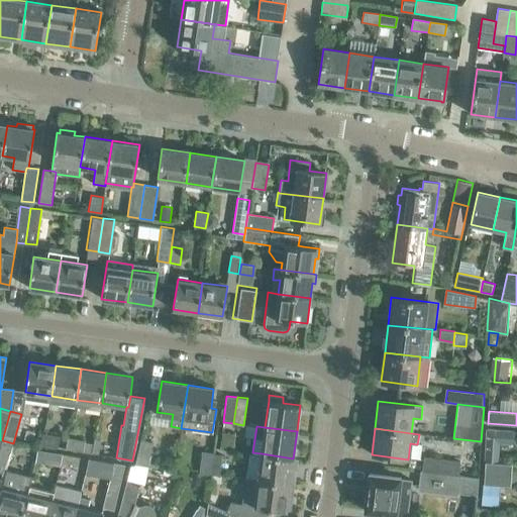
[(510,443),(511,431),(487,429),(485,460),(497,461),(498,442),(510,443)]
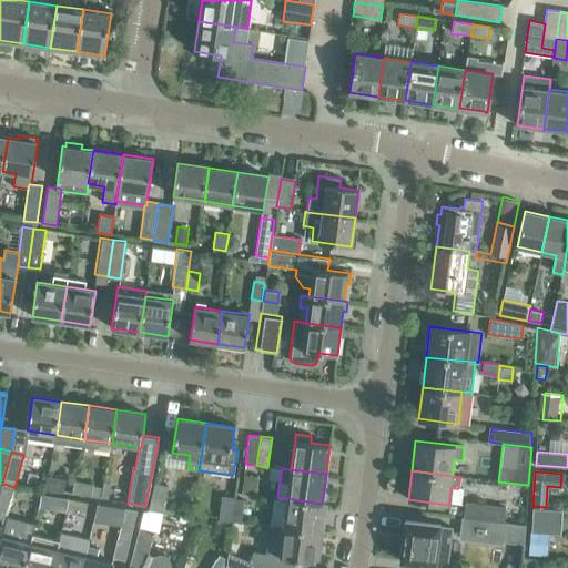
[(259,476),(243,474),(242,493),(256,494),(259,476)]
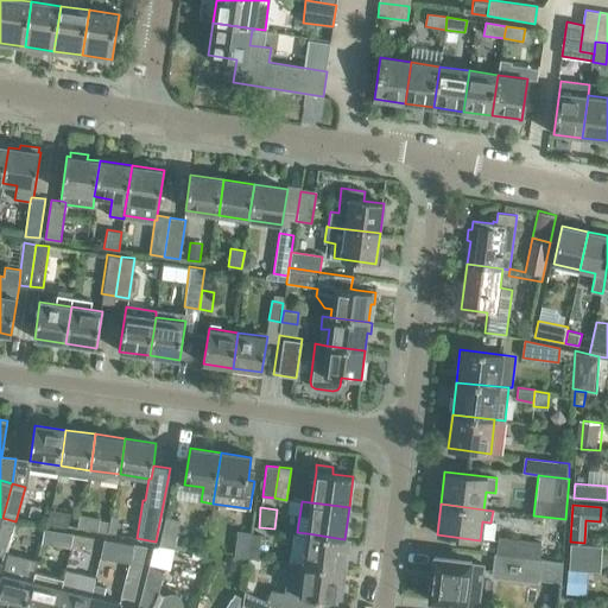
[(68,525),(69,514),(50,512),(48,521),(68,525)]
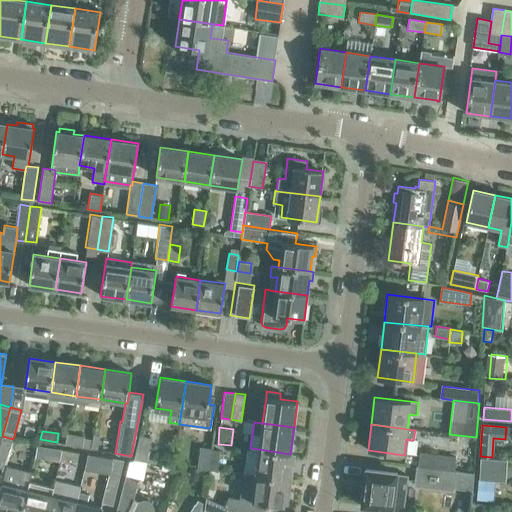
[(83,438),(67,435),(66,444),(82,446),(83,438)]
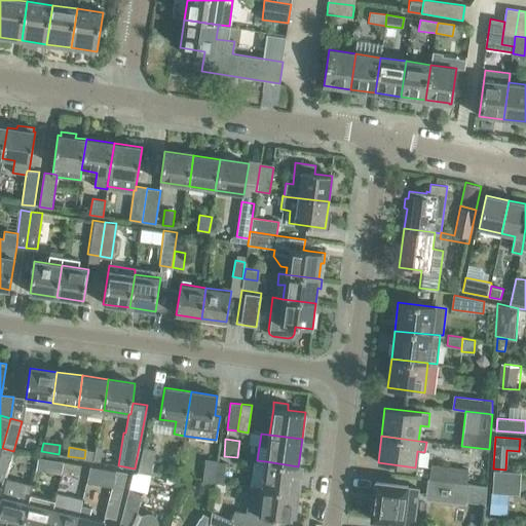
[(151,474),(156,450),(144,447),(139,472),(151,474)]
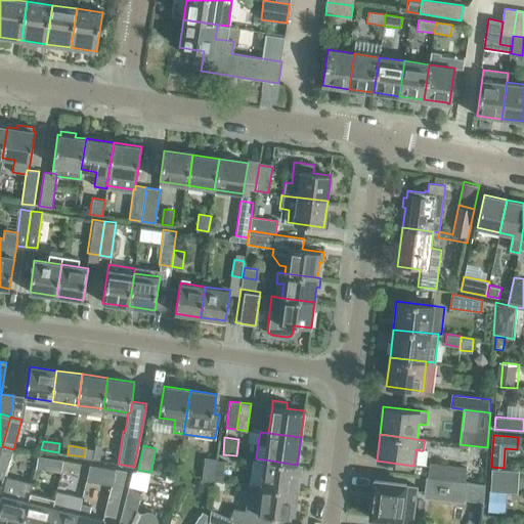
[(0,454),(0,478),(5,479),(13,449),(2,446),(0,454)]
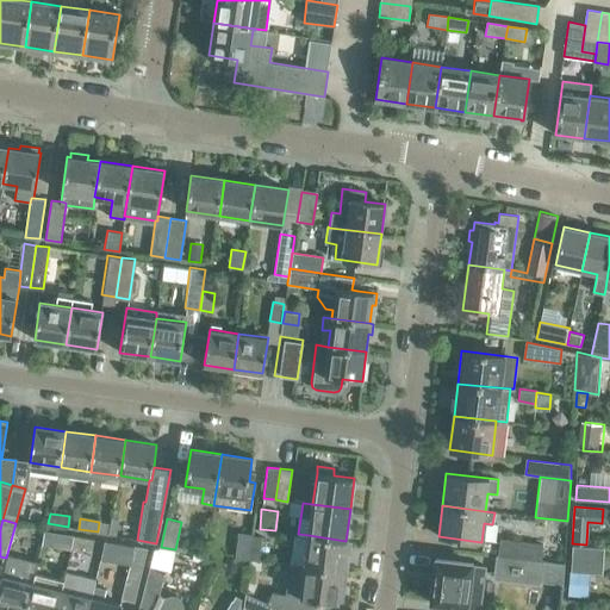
[(61,545),(62,533),(45,530),(43,541),(61,545)]
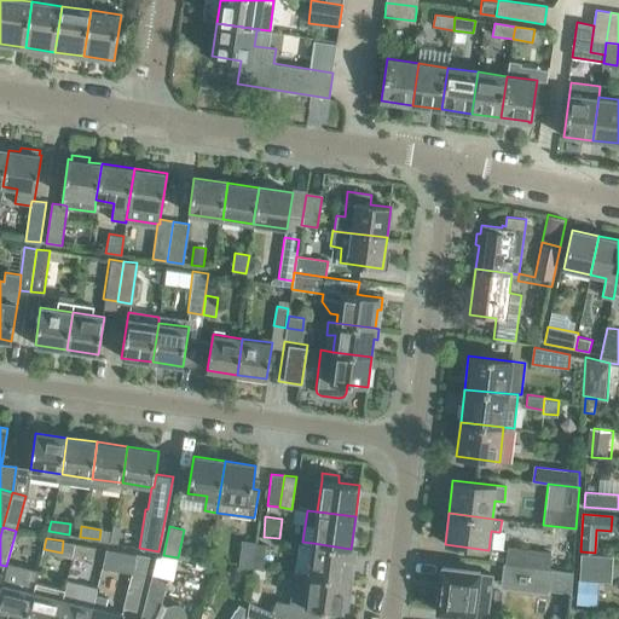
[(254,568),(258,544),(258,541),(243,538),(238,567),(254,570),(254,568)]
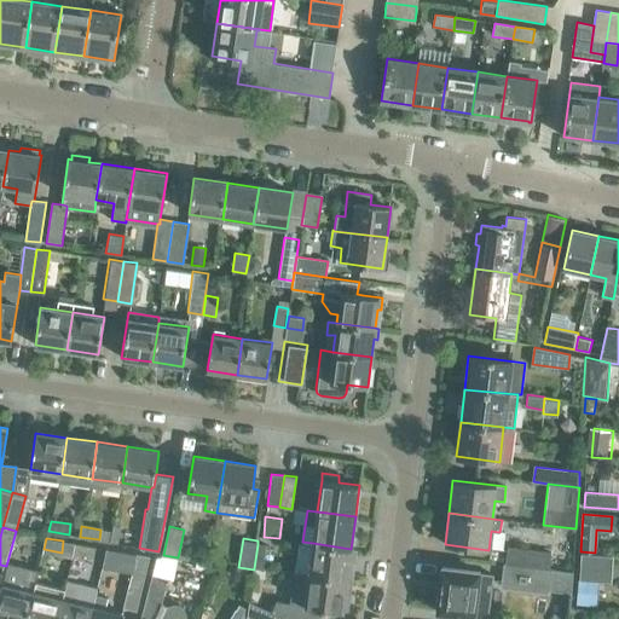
[(76,543),(63,541),(62,553),(74,555),(76,543)]
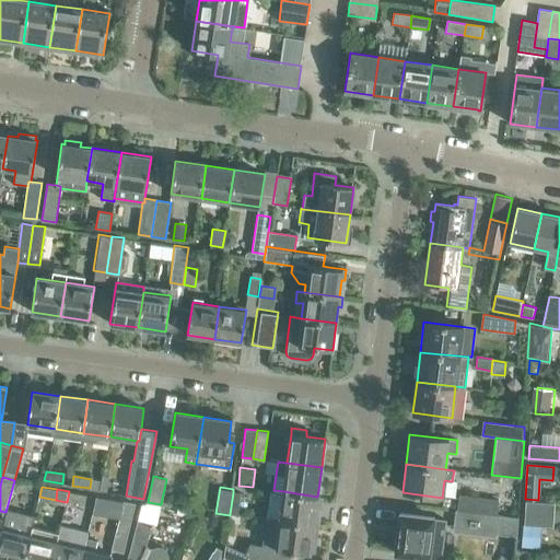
[(67,502),(85,505),(88,494),(69,491),(67,502)]
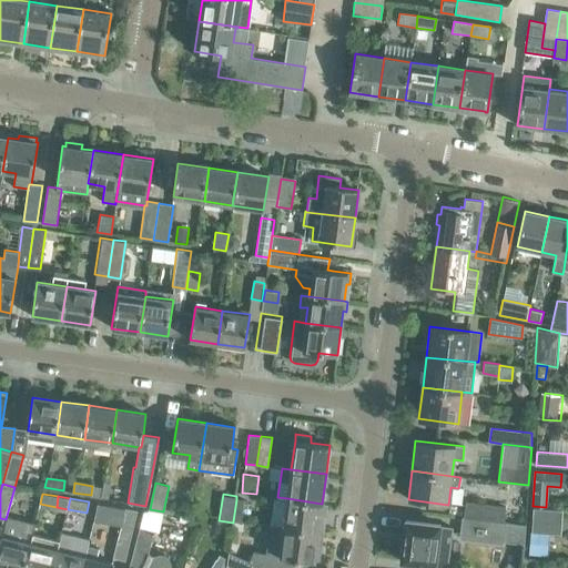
[(283,528),(318,533),(322,504),(287,498),(283,528)]
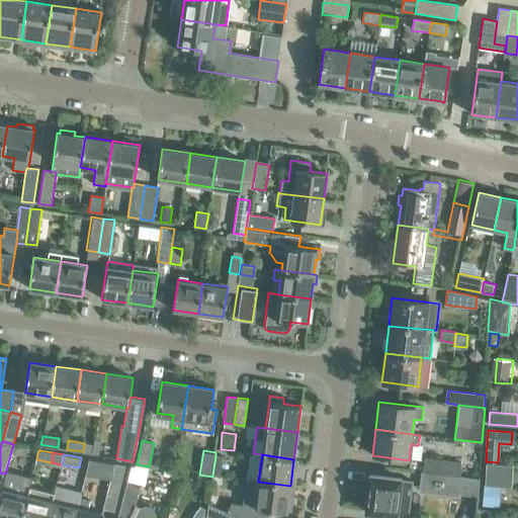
[(223,456),(216,455),(212,476),(221,477),(223,456)]
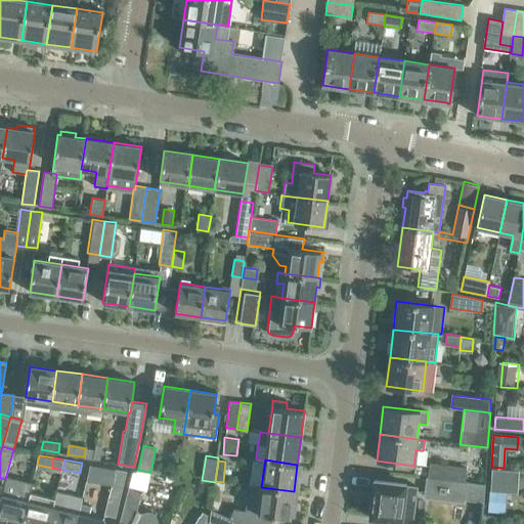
[(429,463),(428,477),(447,479),(465,481),(466,467),(429,463)]
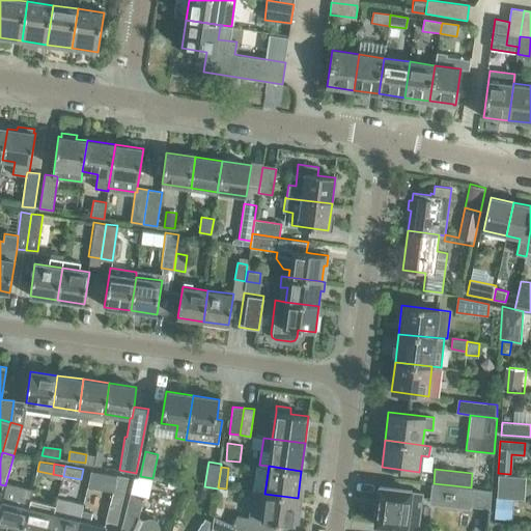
[(116,475),(91,470),(87,486),(113,492),(116,475)]
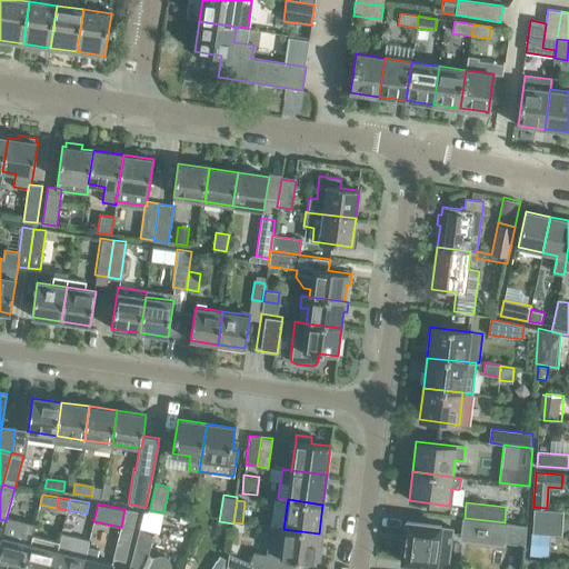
[(533,508),(531,533),(558,536),(560,510),(533,508)]
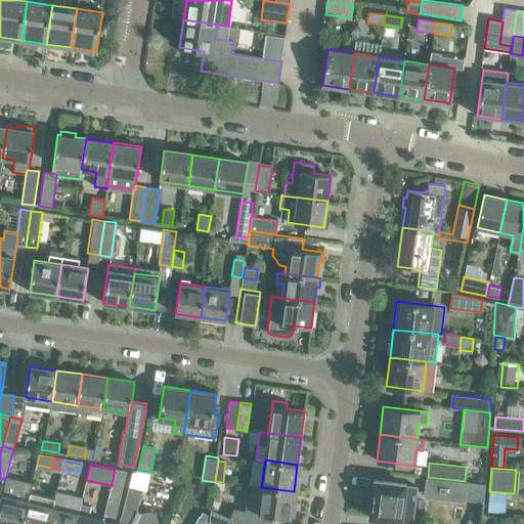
[(103,515),(115,517),(126,471),(115,469),(112,485),(103,515)]
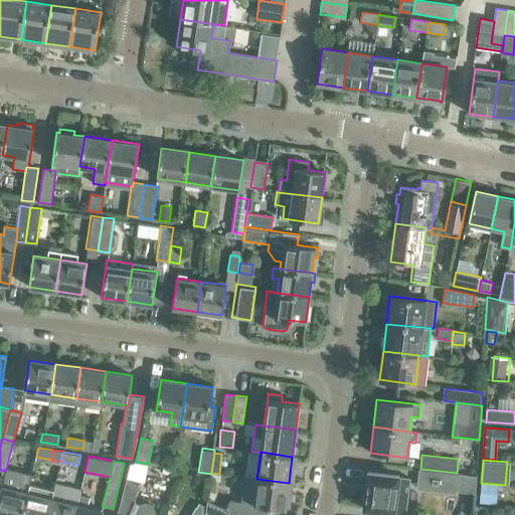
[(0,493),(0,514),(21,514),(29,485),(31,475),(6,469),(0,493)]
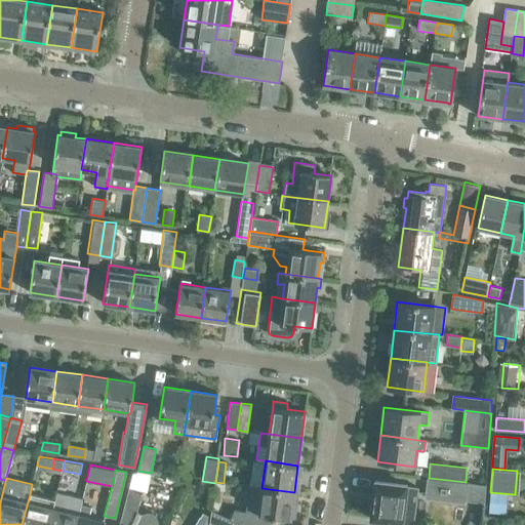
[(448,480),(429,478),(427,478),(425,497),(465,502),(465,500),(485,502),(486,484),(466,482),(448,480)]
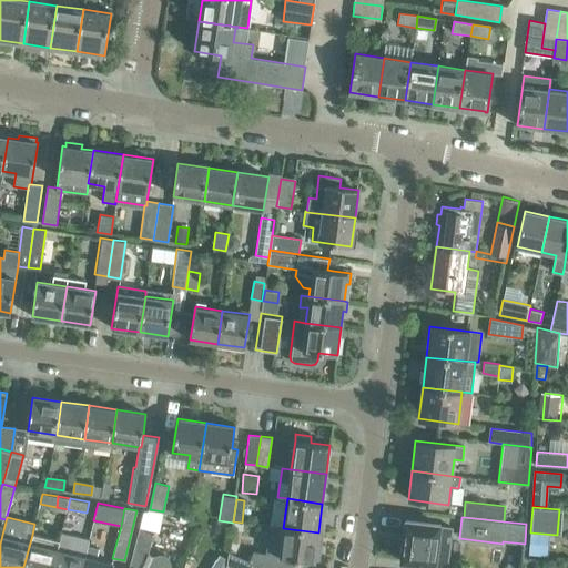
[(439,525),(405,520),(401,560),(415,563),(414,567),(446,567),(452,526),(442,525),(439,525)]
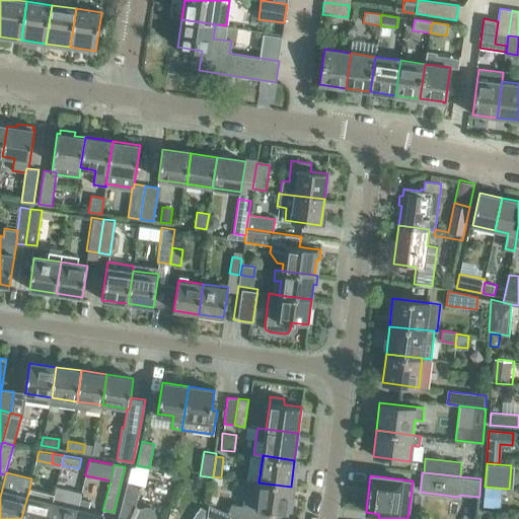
[(118,518),(134,518),(139,509),(135,507),(141,486),(128,482),(118,518)]
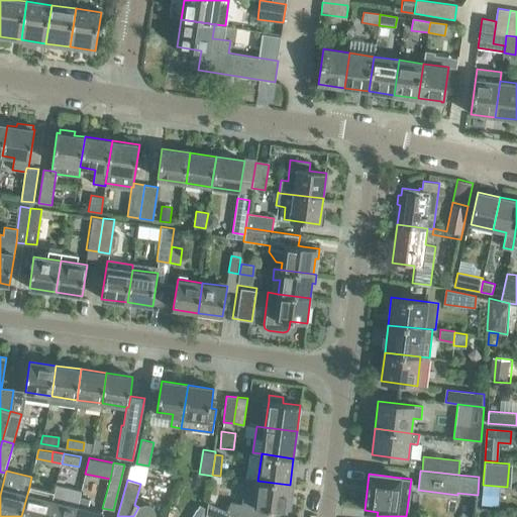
[(286,511),(290,485),(257,481),(254,507),(286,511)]
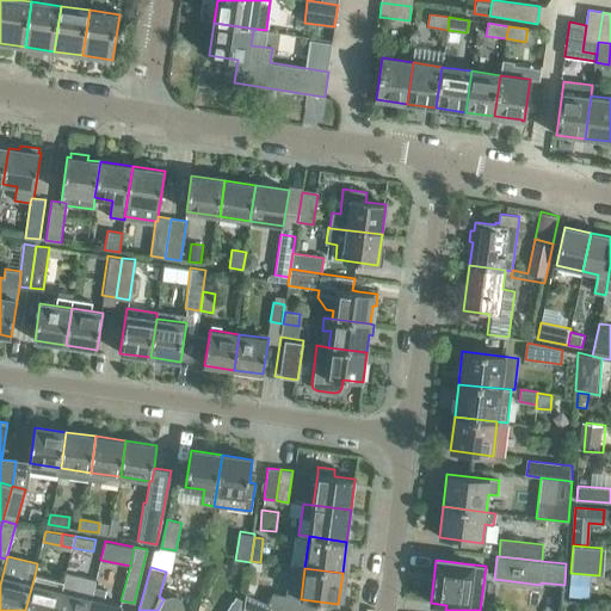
[(571,574),(569,598),(587,599),(590,575),(571,574)]
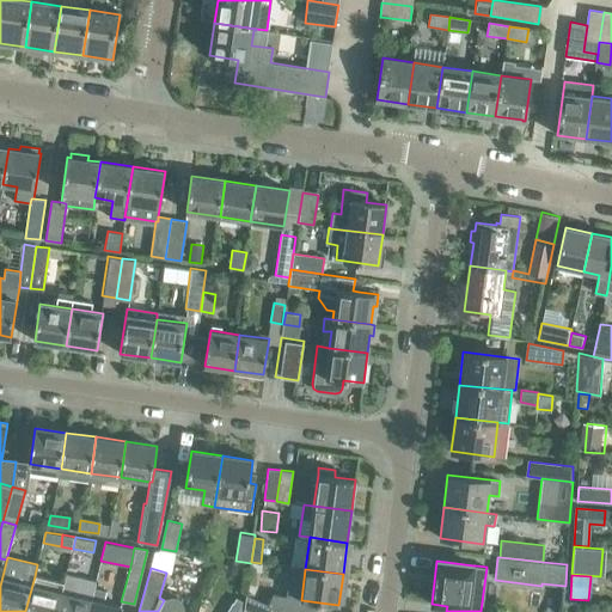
[(65,583),(35,576),(25,611),(56,611),(62,592),(65,583)]
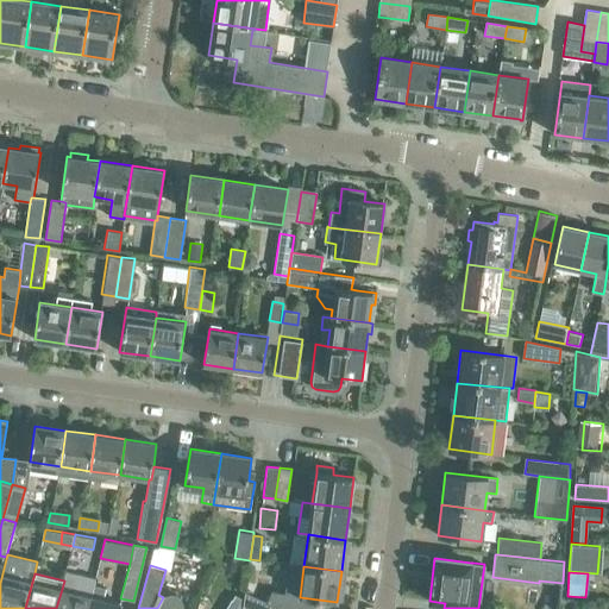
[(94,585),(90,596),(87,608),(119,608),(121,603),(104,600),(106,588),(94,585)]
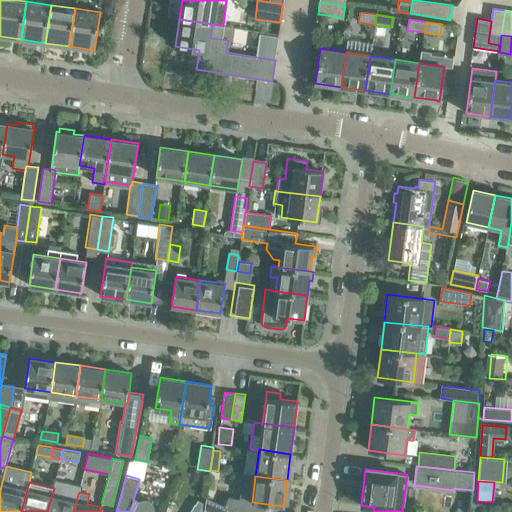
[(47,511),(73,511),(76,501),(52,495),(47,511)]
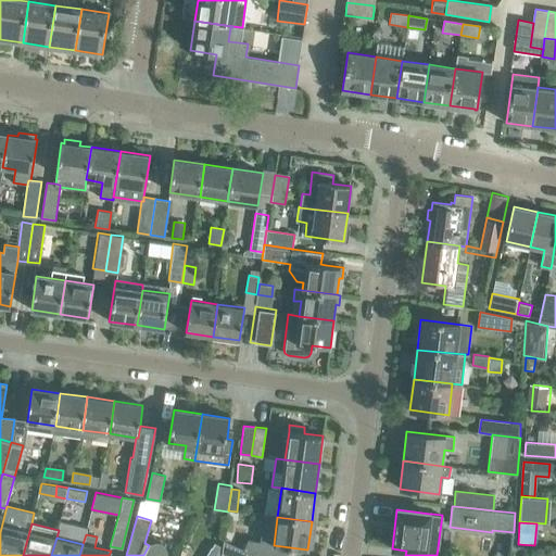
[(257,555),(223,541),(222,554),(224,555),(225,555),(257,555)]
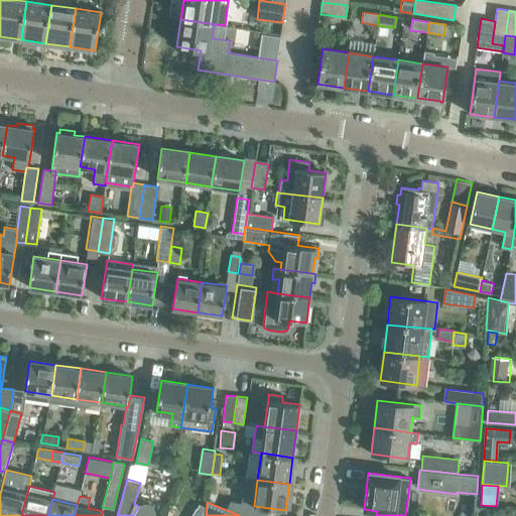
[(153,515),(154,515),(154,514),(154,512),(153,510),(152,508),(151,507),(149,506),(147,504),(144,504),(142,504),(139,505),(138,506),(133,515),(153,515)]
